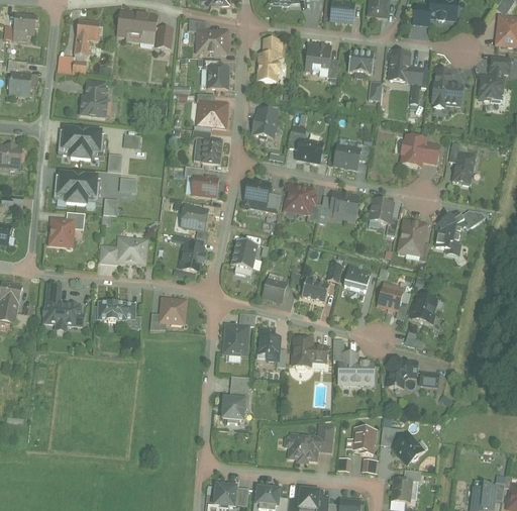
[(332,0),(329,21),(351,23),(353,1),(343,0),(332,0)]
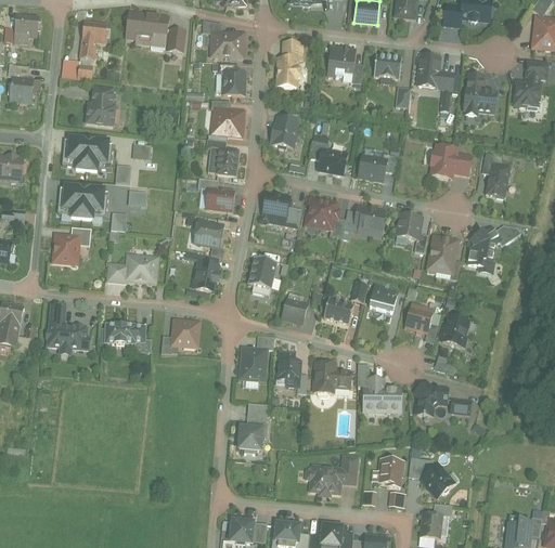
[(395,0),(394,16),(415,18),(417,0),(395,0)]
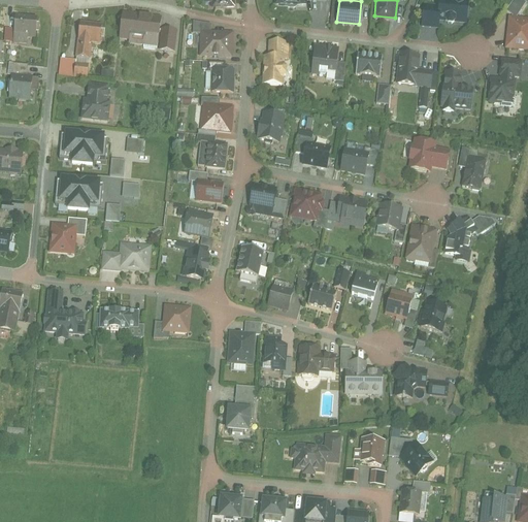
[(438,3),(437,13),(440,13),(439,20),(466,22),(468,0),(438,0),(438,3)]
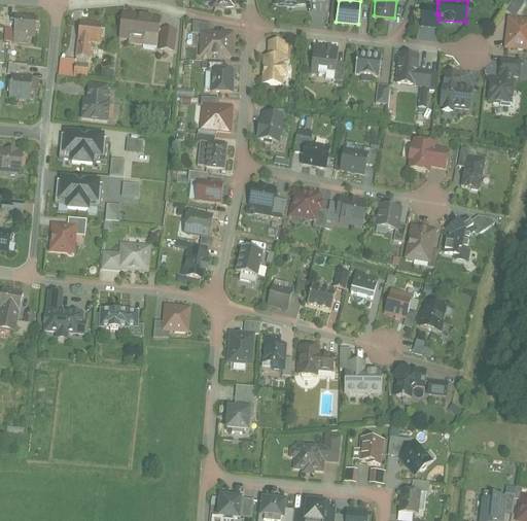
[(507,0),(503,5),(514,12),(522,0),(507,0)]
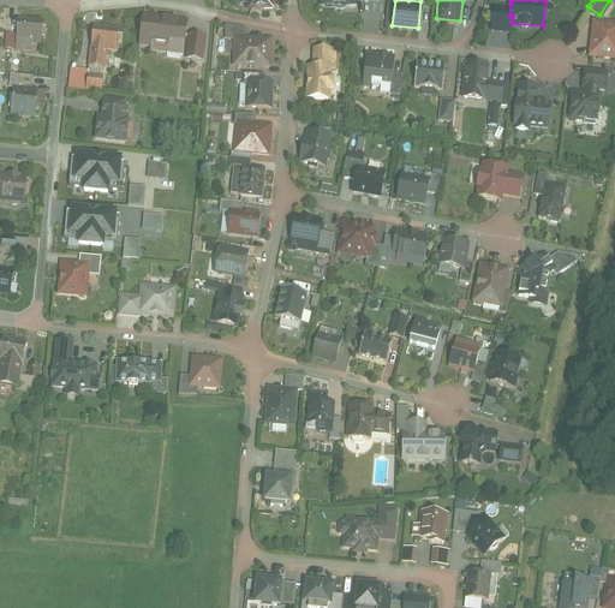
[(511,4),(493,3),(489,29),(511,31),(512,23),(513,16),(509,16),(511,4)]
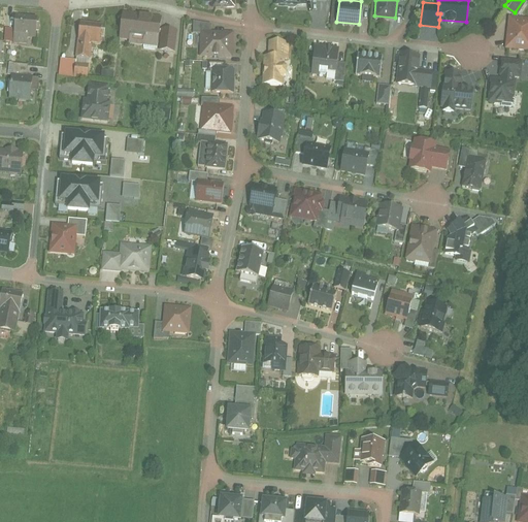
[(164,11),(126,6),(123,33),(133,35),(133,37),(161,41),(164,11)]
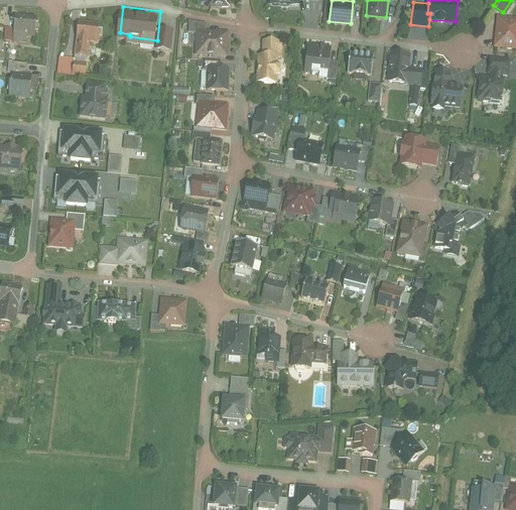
[(40,10),(18,9),(17,23),(17,30),(38,32),(40,10)]
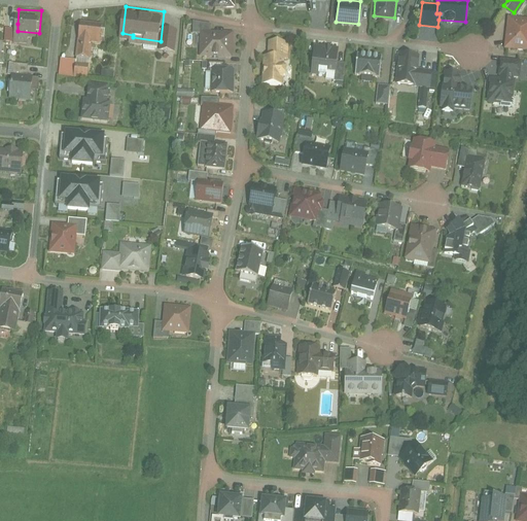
[(526,14),(506,12),(503,41),(526,43),(526,14)]
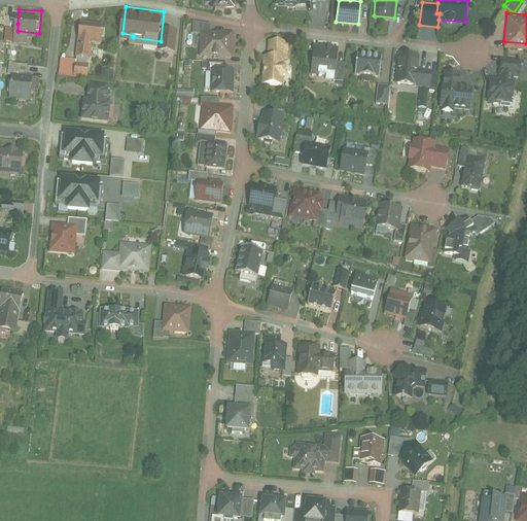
[(106,19),(83,16),(78,49),(92,51),(94,38),(103,39),(106,19)]
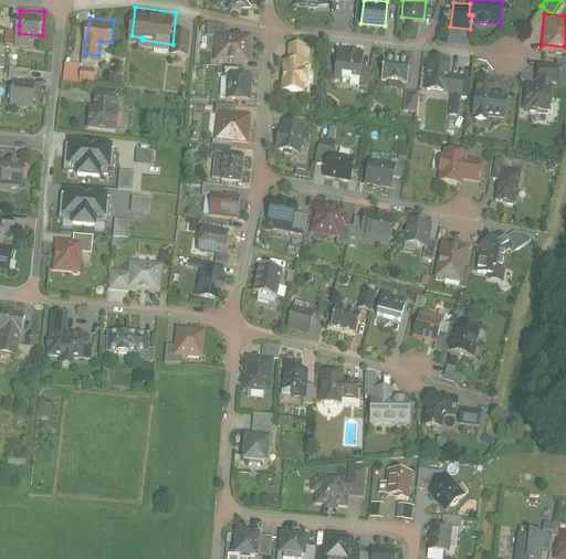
[(213,31),(224,32),(224,23),(206,20),(206,33),(213,33),(213,31)]
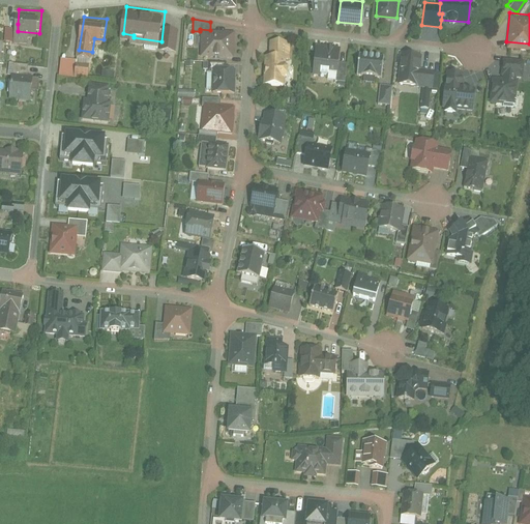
[(18,31),(18,24),(8,23),(7,36),(17,36),(18,31)]
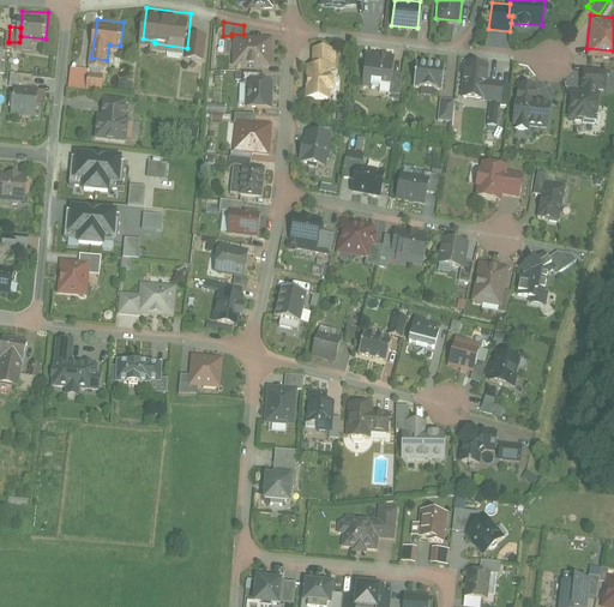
[(210,29),(192,26),(188,52),(206,54),(210,29)]
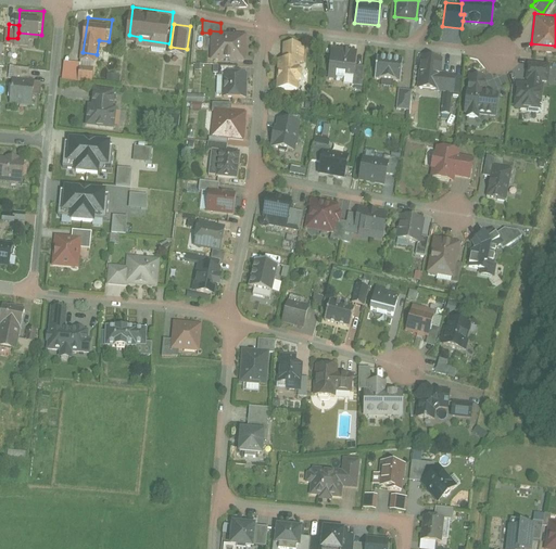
[(209,58),(243,59),(244,32),(220,32),(210,30),(210,33),(209,58)]
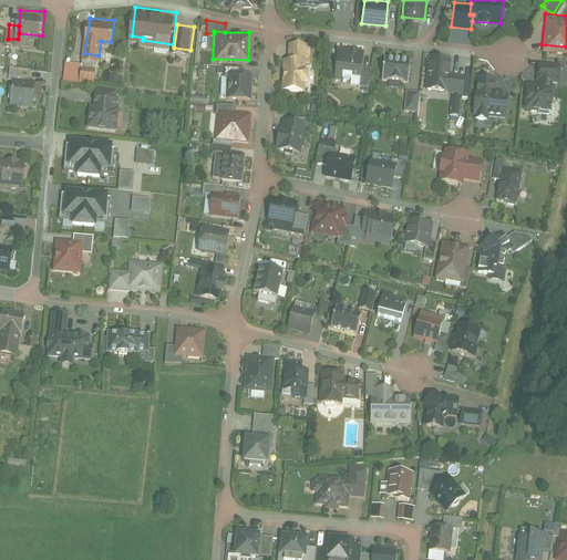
[(305,60),(305,63),(308,63),(308,44),(287,43),(287,59),(305,60)]
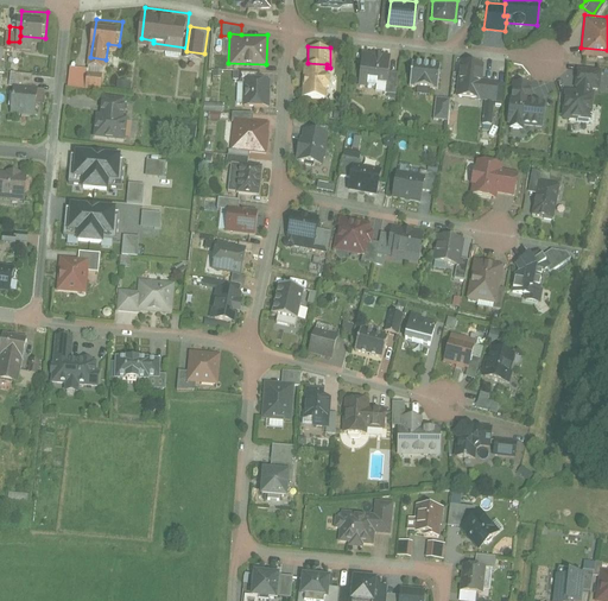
[(388,54),(361,51),(359,83),(384,84),(386,84),(387,69),(388,54)]
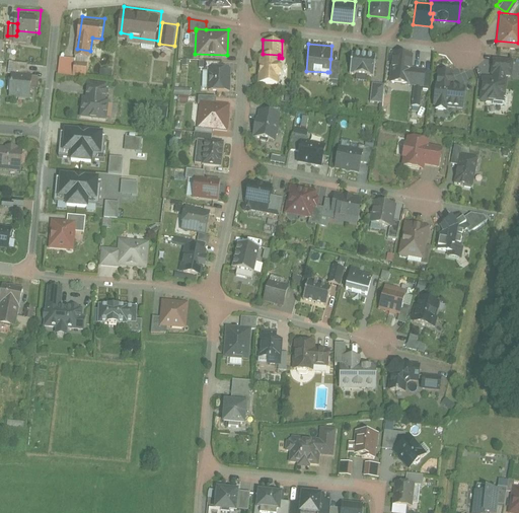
[(390,77),(422,80),(423,68),(412,67),(413,54),(410,53),(410,50),(393,48),(390,77)]
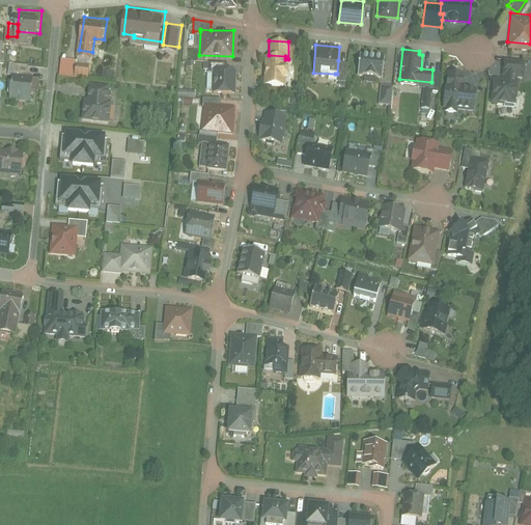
[(384,53),(359,52),(358,74),(365,74),(364,79),(374,79),(374,75),(382,76),(384,53)]
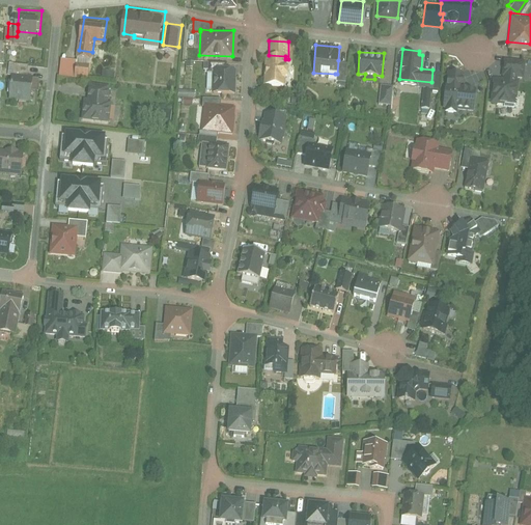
[(80,55),(64,53),(61,72),(77,74),(78,65),(80,55)]
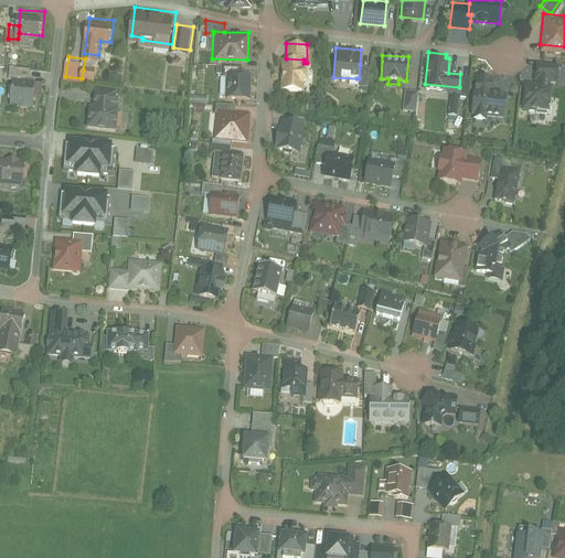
[(286,58),(281,58),(280,89),(302,89),(304,82),(306,82),(306,68),(304,68),(304,63),(304,60),(286,58)]
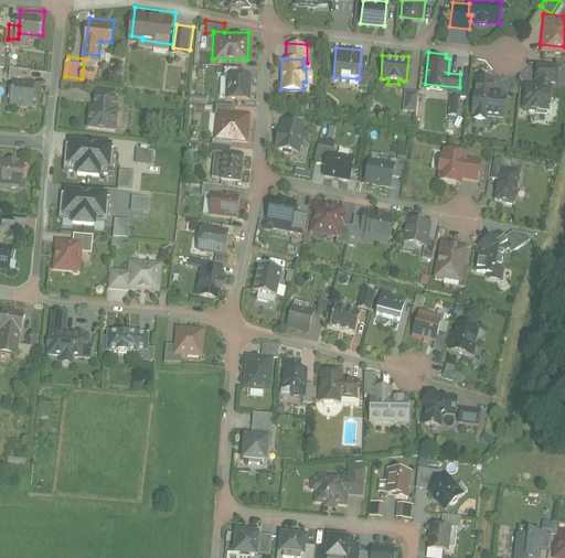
[(534,61),(533,79),(550,81),(555,82),(557,62),(534,61)]
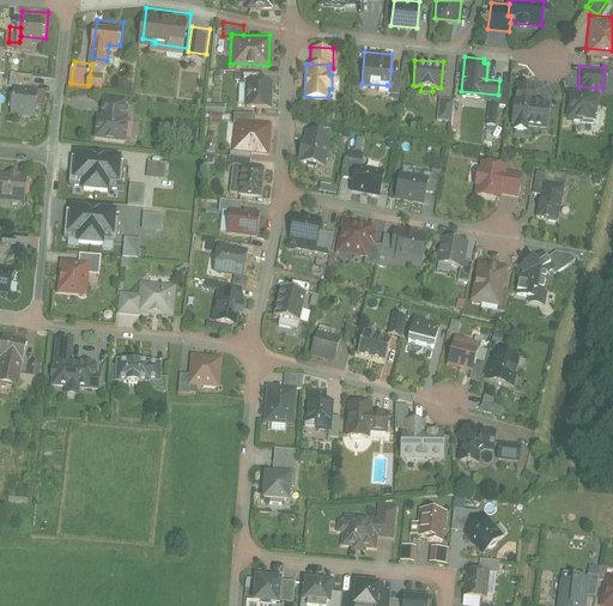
[(17,82),(35,83),(36,68),(14,67),(13,82),(17,82)]
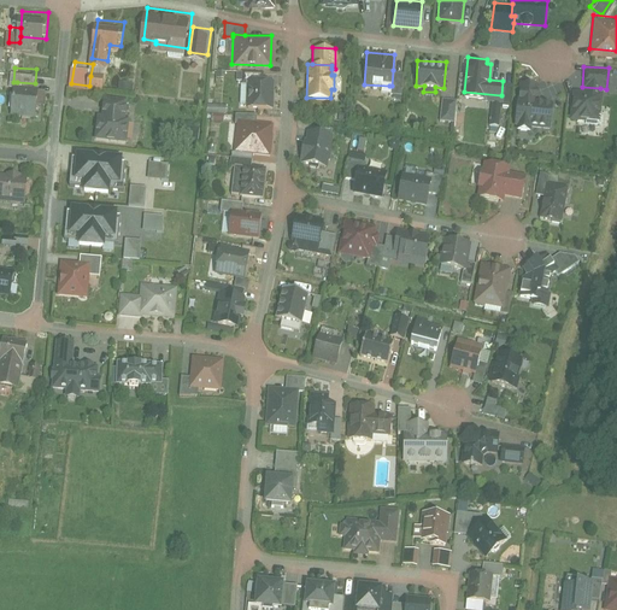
[(403,71),(393,70),(392,86),(389,86),(389,92),(401,92),(403,71)]
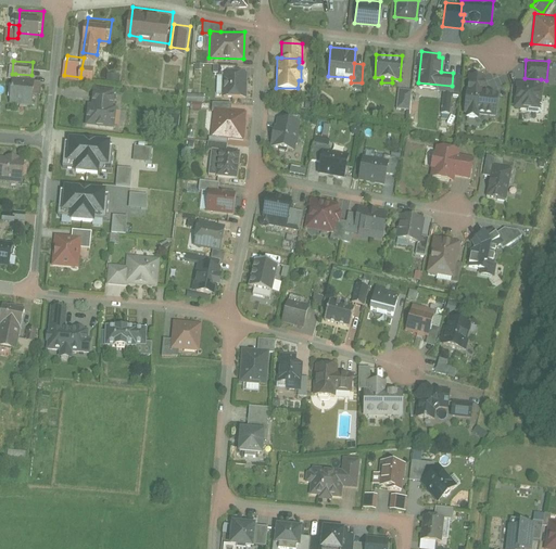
[(97,69),(81,68),(80,77),(96,78),(97,69)]
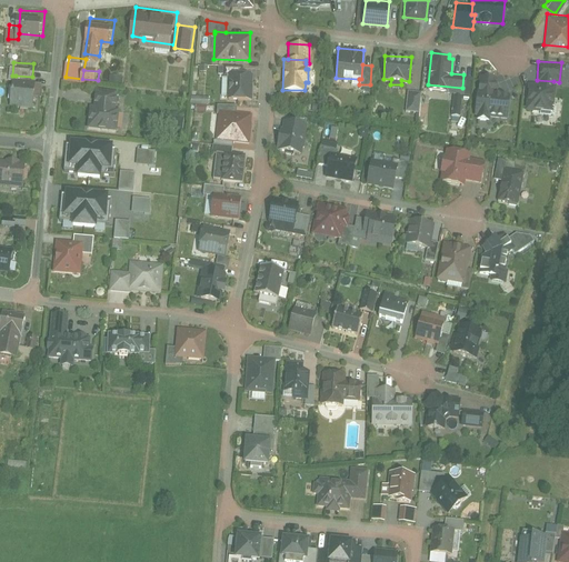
[(123,81),(125,71),(113,70),(113,80),(123,81)]
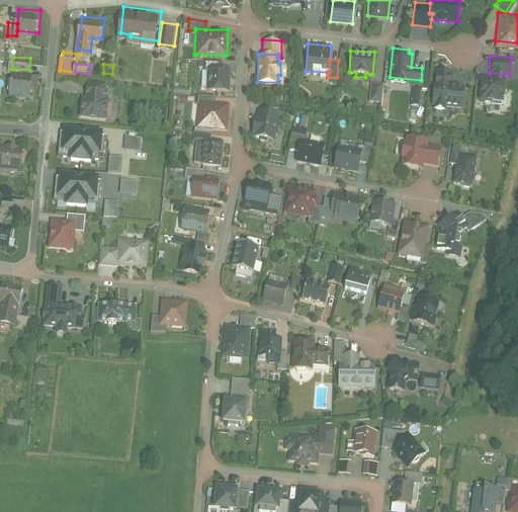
[(228,90),(229,66),(220,66),(207,66),(206,89),(228,90)]
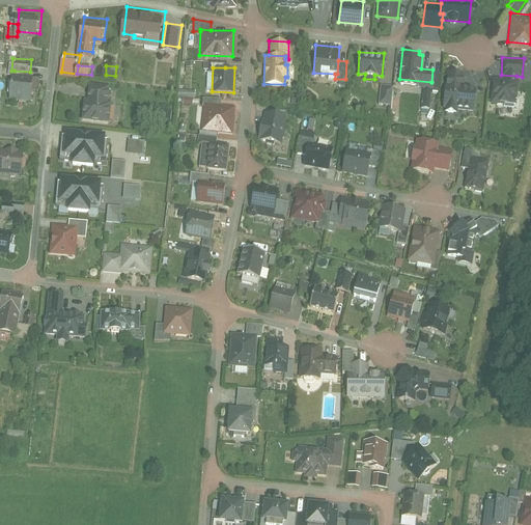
[(30,72),(15,71),(12,94),(34,95),(35,86),(36,74),(36,72),(30,72)]
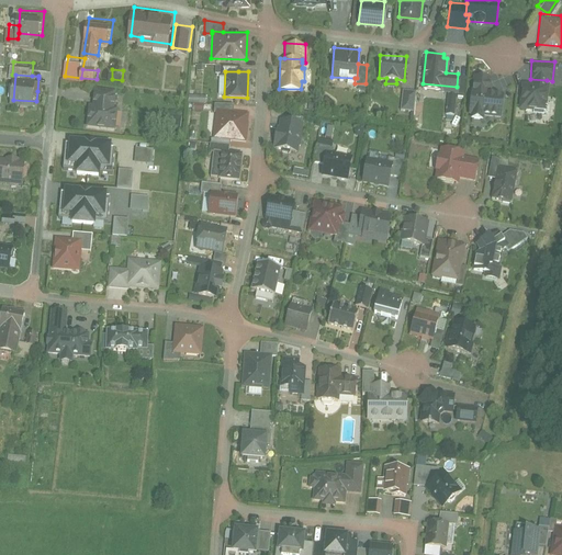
[(491,77),(473,75),(469,112),(471,113),(471,116),(483,119),(483,114),(501,115),(504,93),(489,91),(491,77)]
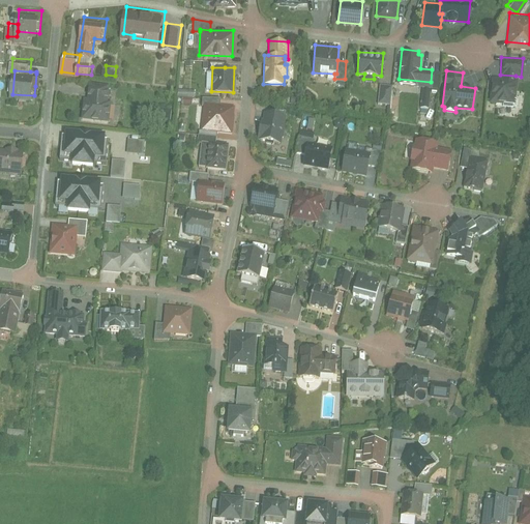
[(513,104),(516,76),(500,75),(491,75),(490,102),(513,104)]
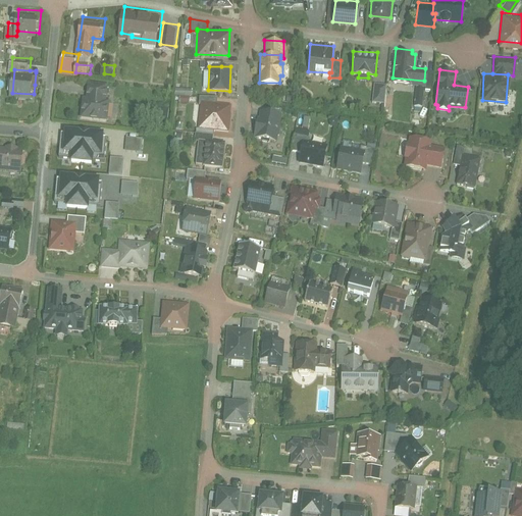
[(84,113),(110,116),(112,96),(109,95),(112,78),(91,75),(89,93),(87,92),(84,113)]
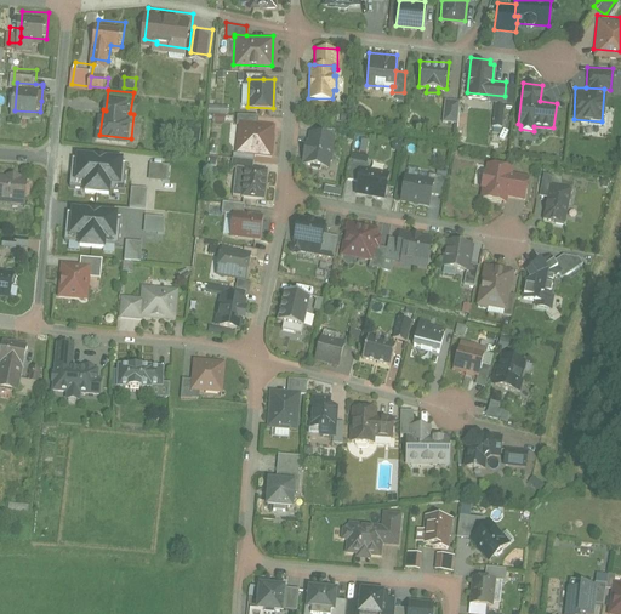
[(460,100),(444,97),(443,119),(457,120),(460,100)]
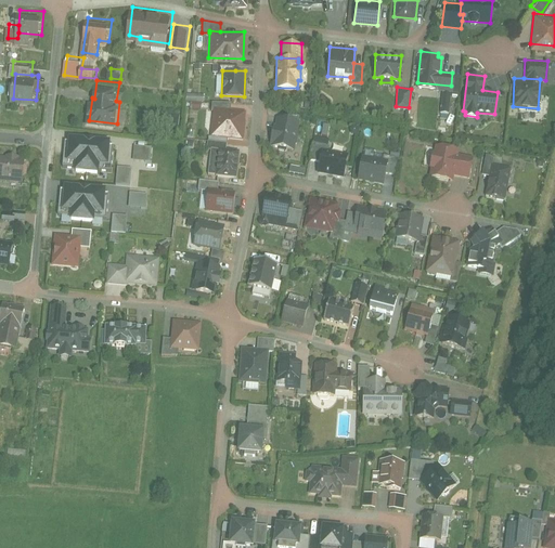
[(214,108),(211,134),(242,138),(245,111),(230,108),(214,106),(214,108)]
